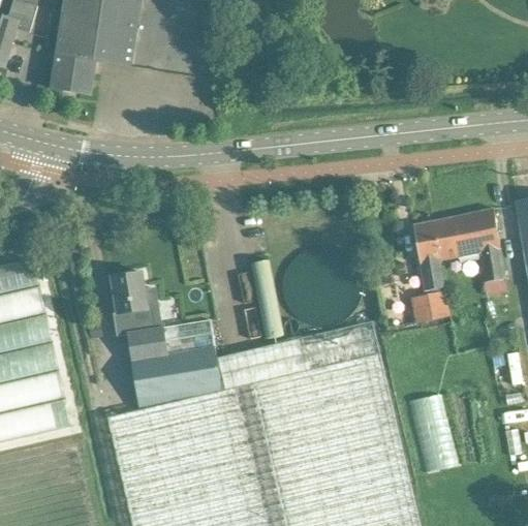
[(0,58),(5,60),(14,28),(29,32),(37,4),(22,0),(12,0),(8,12),(3,16),(0,14),(0,58)]
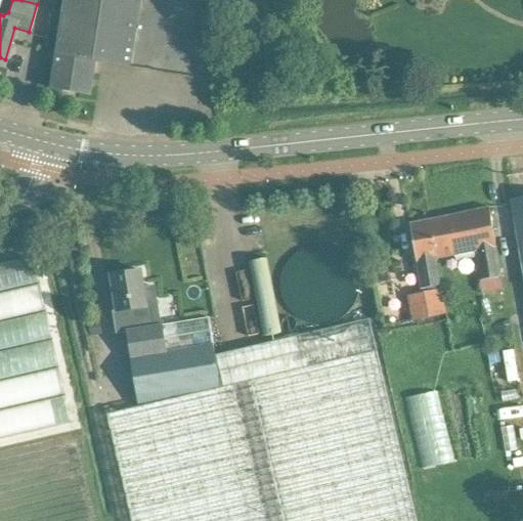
[(64,0),(50,86),(89,92),(94,59),(128,64),(138,0),(64,0)]
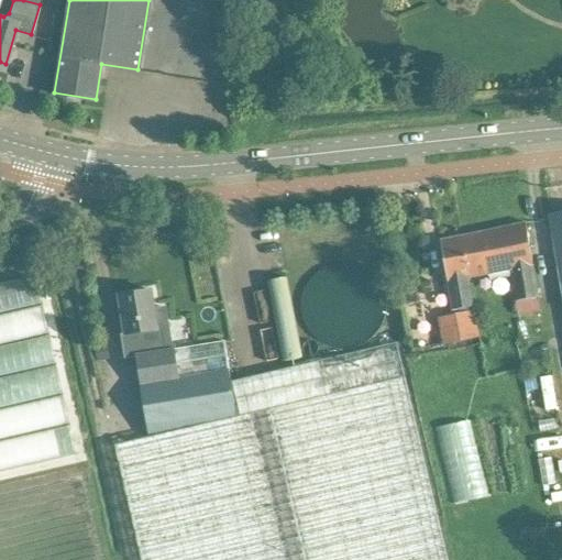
[(561,213),(550,216),(561,286),(561,213)]
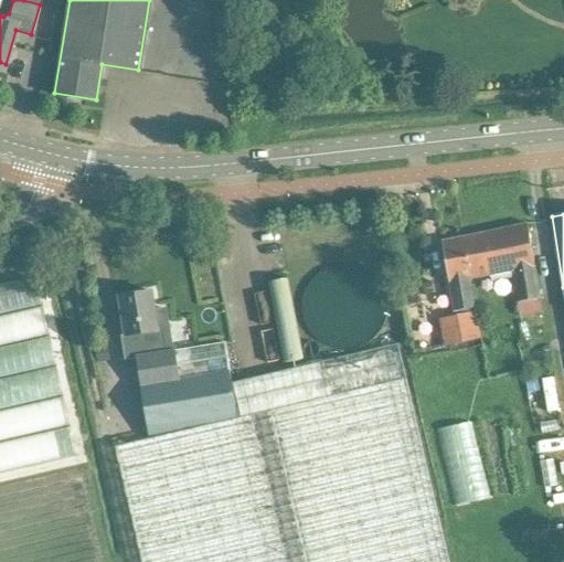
[(527,221),(461,234),(440,239),(456,309),(455,309),(456,314),(433,319),(438,343),(479,336),(469,277),(511,269),(517,300),(542,296),(527,221)]
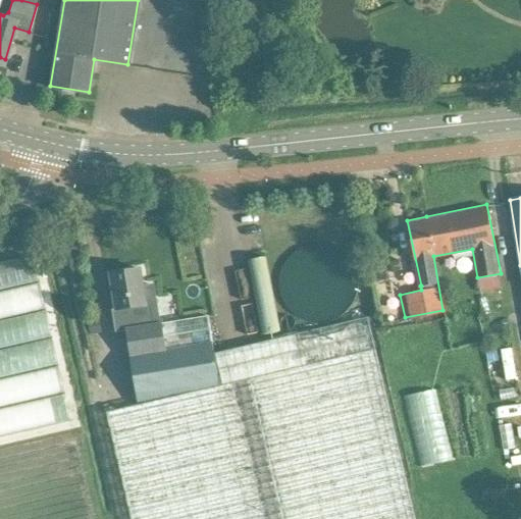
[(368,262),(372,281),(387,277),(383,259),(368,262)]
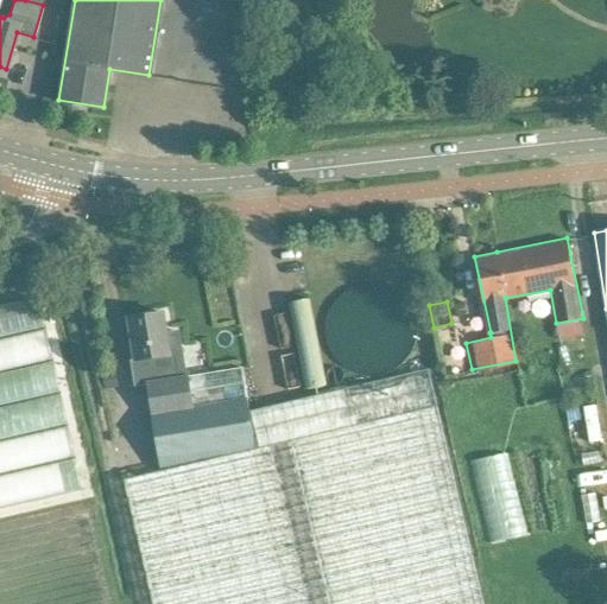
[(240,366),(171,376),(166,354),(169,354),(162,311),(127,317),(134,358),(150,356),(153,380),(145,381),(159,469),(122,477),(151,603),(484,603),(428,367),(248,409),(246,396),(245,398),(240,366)]
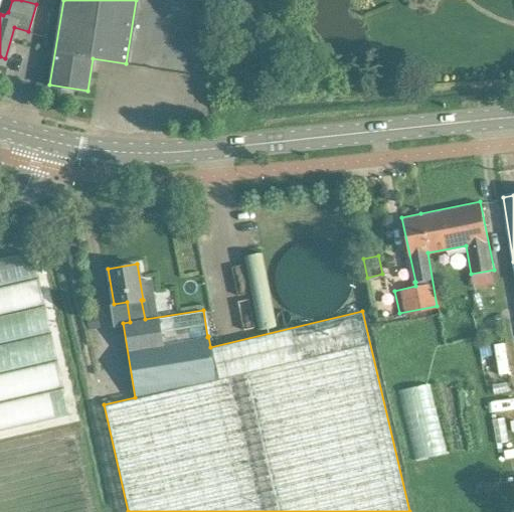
[(513,359),(512,346),(500,348),(498,336),(488,337),(493,379),(513,375),(513,359)]
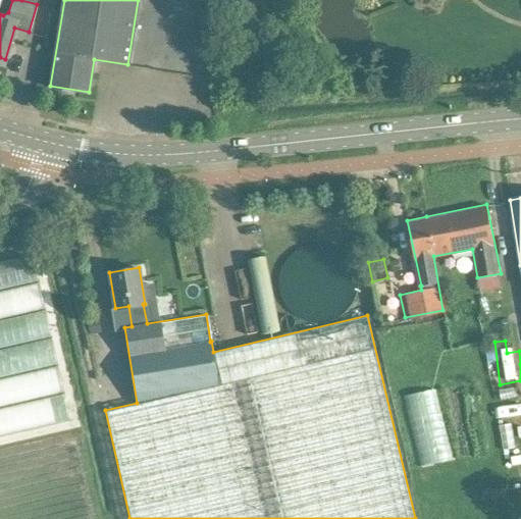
[(0,494),(80,477),(64,406),(28,413),(34,442),(10,447),(12,459),(0,461),(3,480),(0,480),(0,494)]
